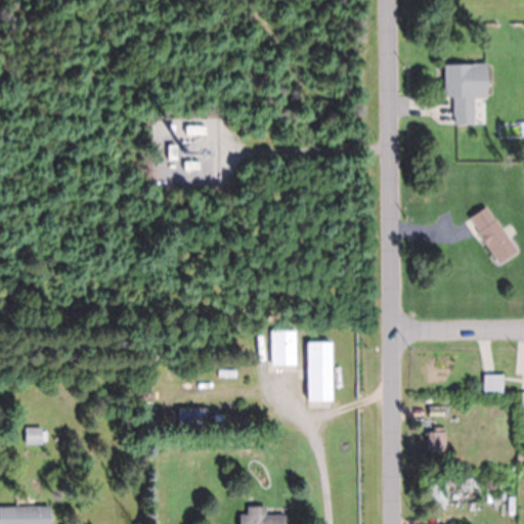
[(474,66),(444,66),(444,97),(453,97),(453,125),(474,125),(474,66)]
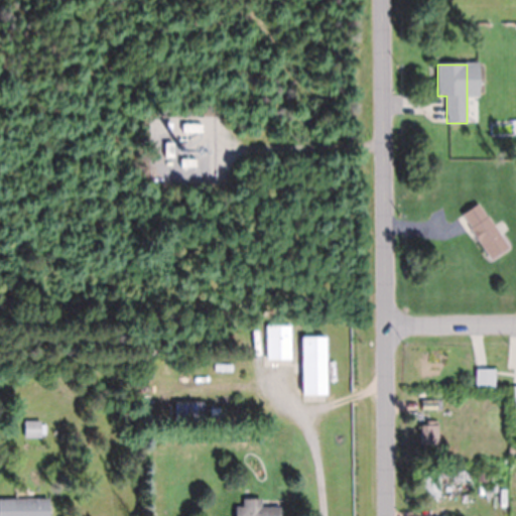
[(173,143),(165,143),(165,158),(173,158),(173,143)]
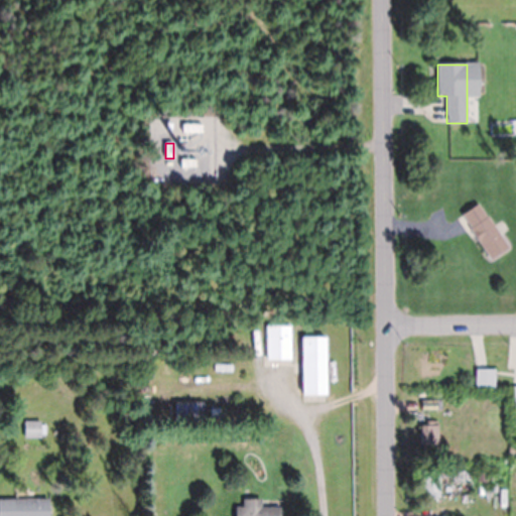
[(463,215),(490,260),(508,249),(481,204),(463,215)]
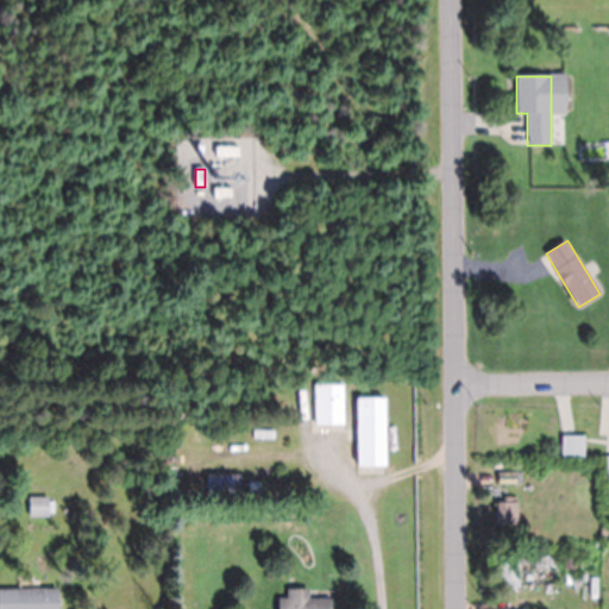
[(315,422),(315,396),(344,396),(344,424),(343,424),(315,424),(315,422)]
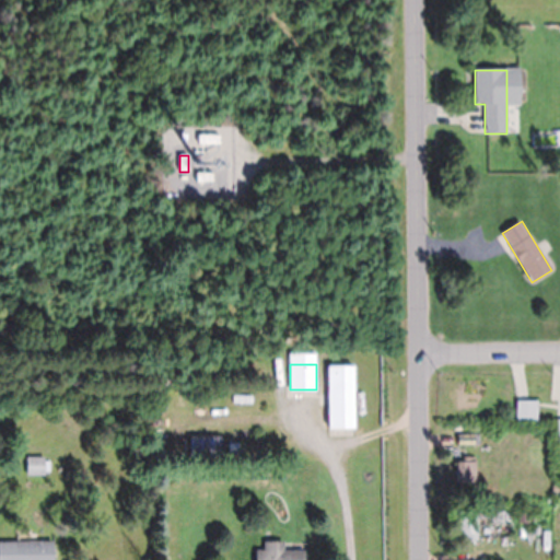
[(329,421),(329,389),(353,388),(354,428),(331,428),(329,428),(329,421)]
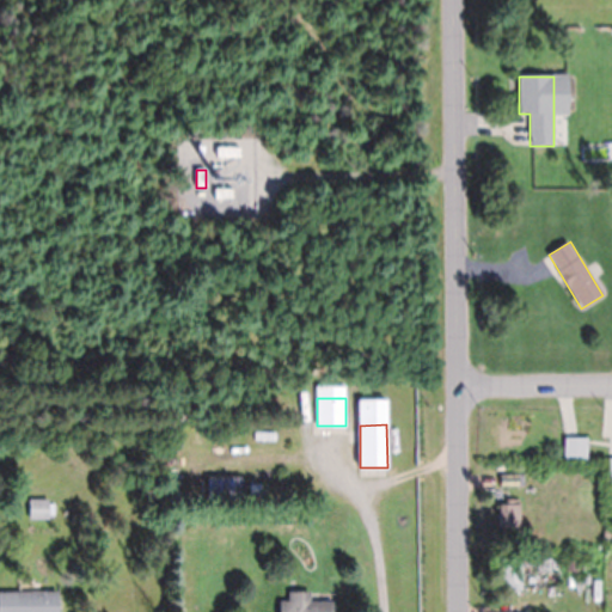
[(564,458),(564,438),(586,436),(586,458),(564,458)]
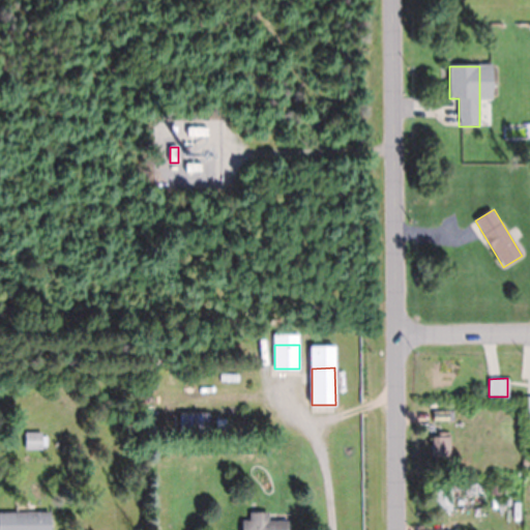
[(436,411),(444,411),(444,421),(433,420),(433,419),(434,411),(436,411)]
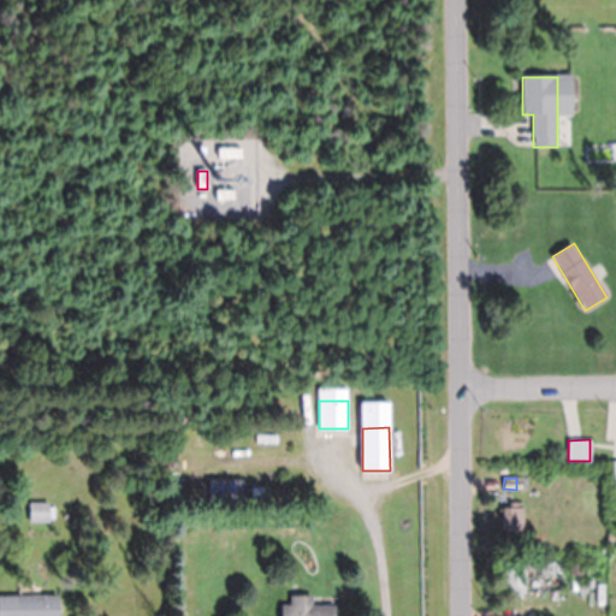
[(48,521),(29,521),(30,502),(48,503),(48,507),(54,507),(54,516),(48,516),(48,521)]
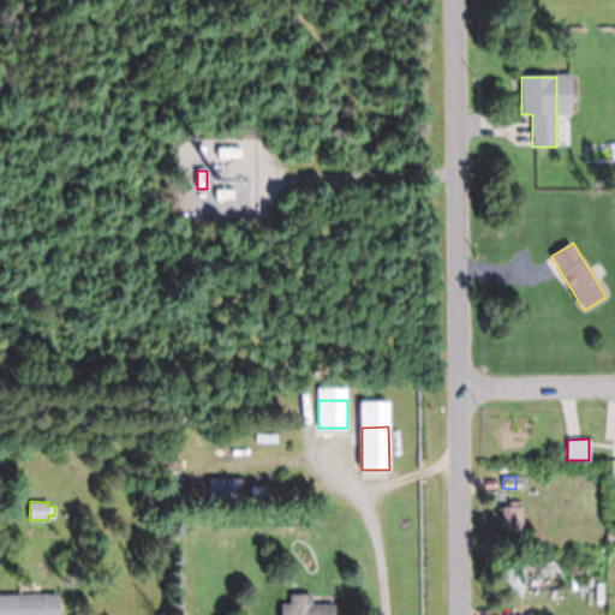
[(521,527),(502,527),(502,506),(508,506),(508,501),(523,501),(523,506),(521,506),(521,527)]
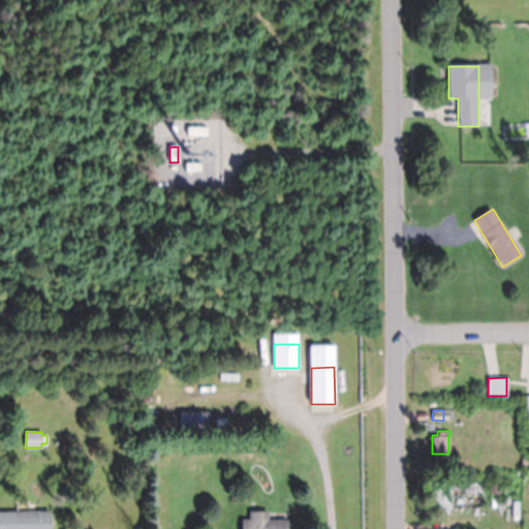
[(434,508),(434,503),(433,480),(450,479),(452,502),(450,502),(450,508),(434,508)]
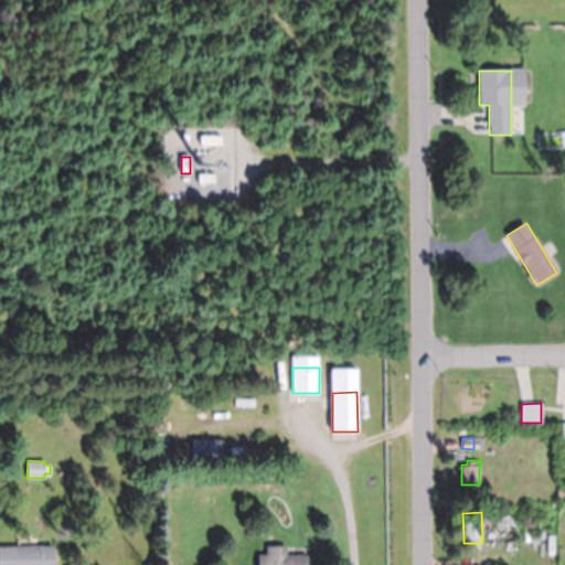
[(523,526),(523,515),(532,515),(532,525),(523,526)]
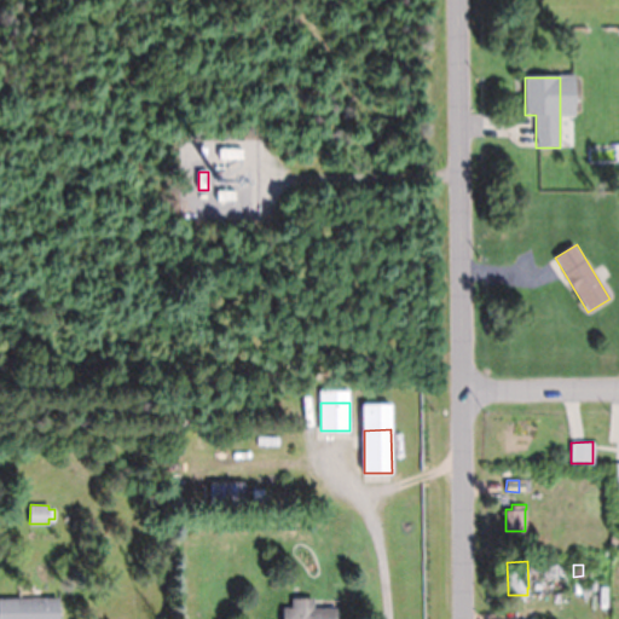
[(593,577),(591,566),(602,566),(602,576),(593,577)]
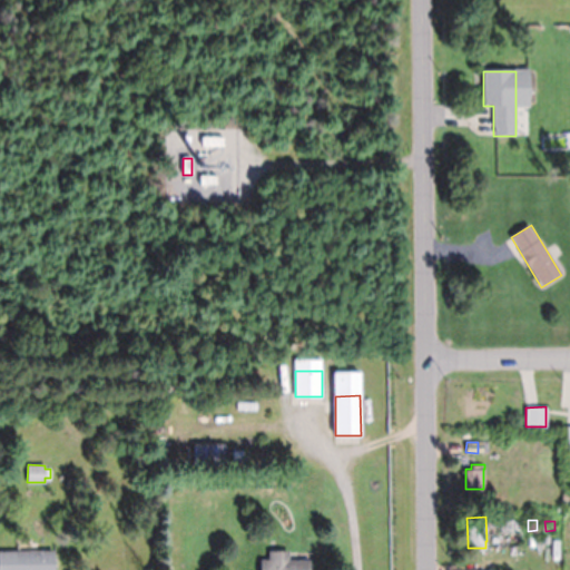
[(0,569),(0,550),(55,550),(55,569),(0,569)]
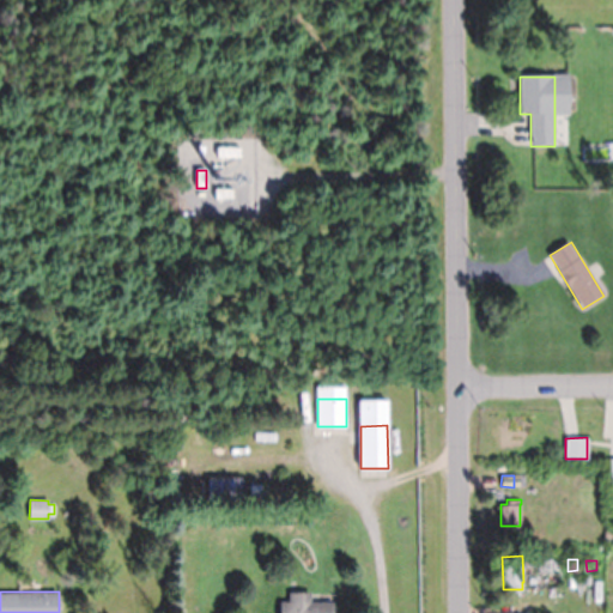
[(333,612),(280,612),(280,601),(290,601),(290,592),(310,592),(310,602),(333,602),(333,612)]
